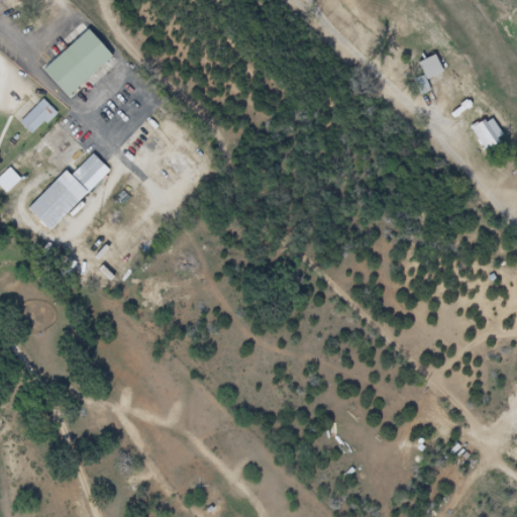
[(96,35),(55,77),(83,106),(125,65),(96,35)]
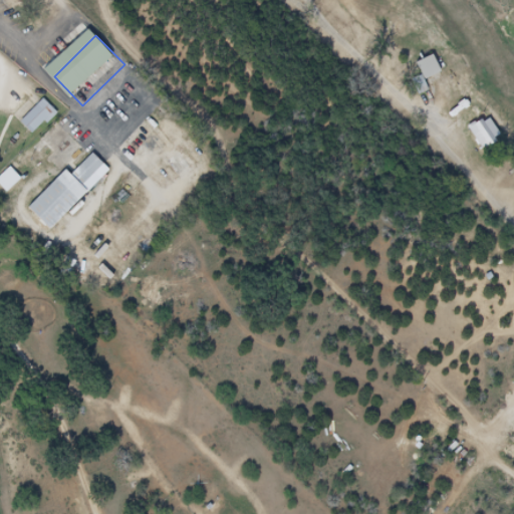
[(428,91),(423,81),(439,74),(432,56),(415,63),(422,79),(415,82),(420,94),(428,91)]
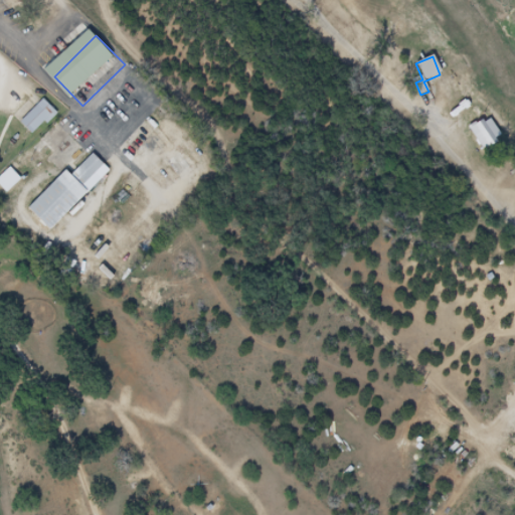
[(56,115),(44,101),(20,121),(32,135),(56,115)]
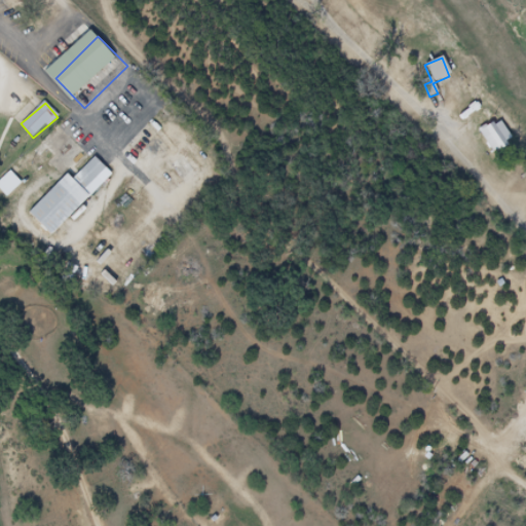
[(174,174),(186,163),(181,157),(167,167),(174,174)]
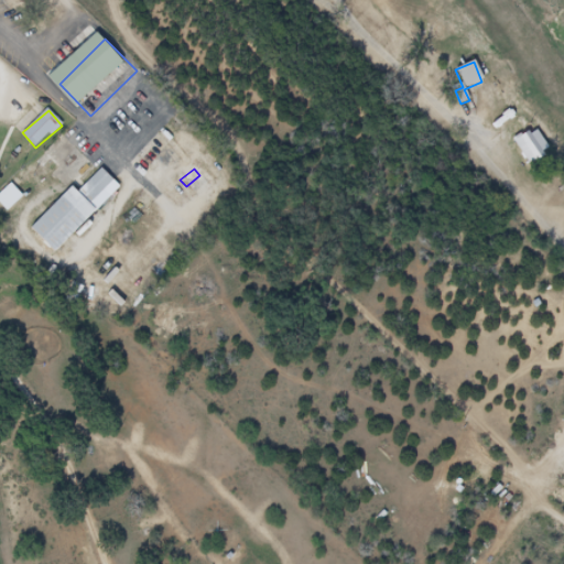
[(29,229),(54,253),(119,187),(101,170),(76,195),(69,188),(29,229)]
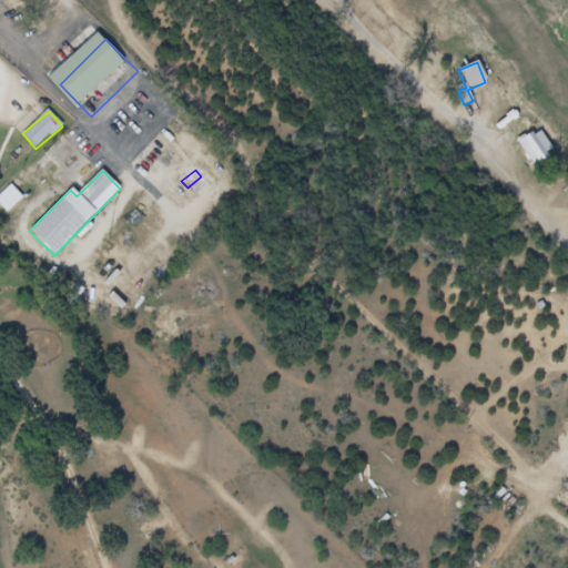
[(22,201),(12,186),(0,195),(0,205),(4,213),(22,201)]
